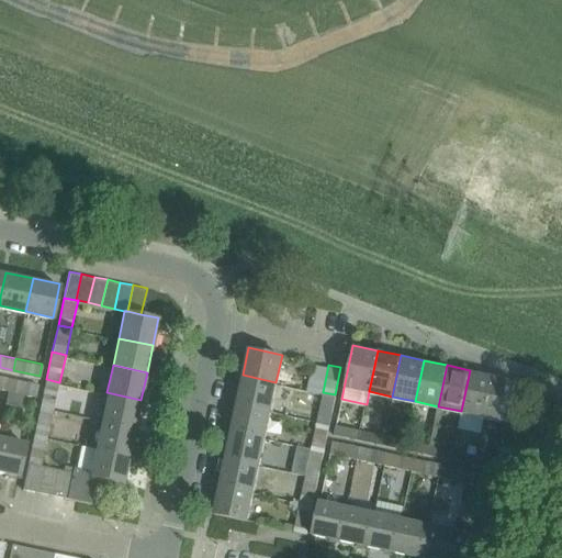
[(493,375),(470,370),(461,411),(484,416),(493,375)]
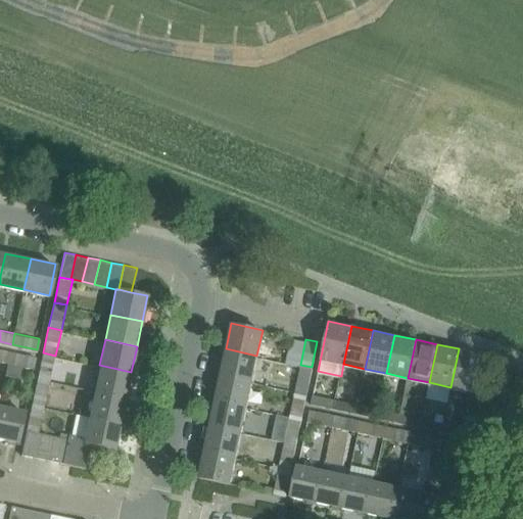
[(0,360),(8,362),(11,350),(0,347),(0,360)]
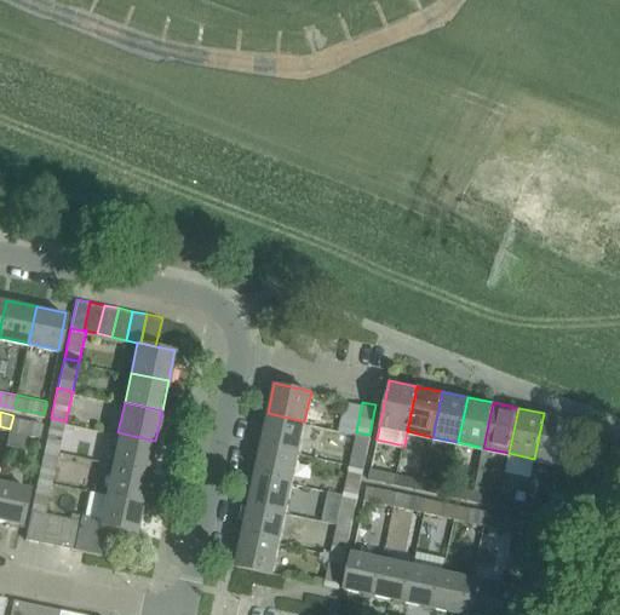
[(298,452),(304,421),(268,413),(262,443),(298,452)]
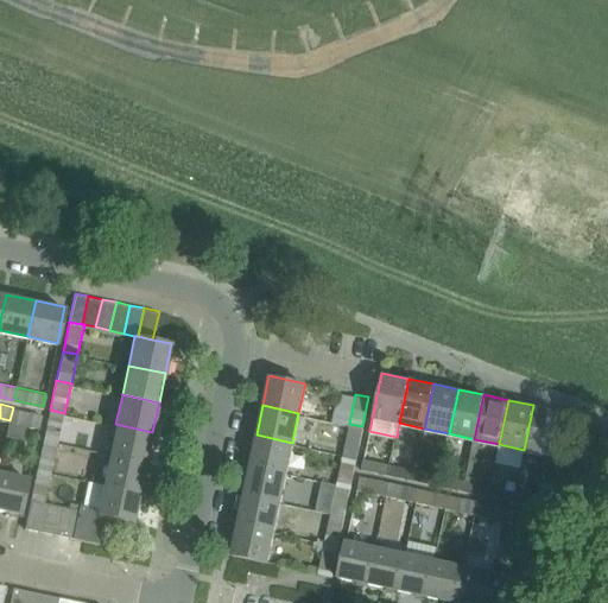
[(524,450),(549,455),(558,411),(533,405),(524,450)]
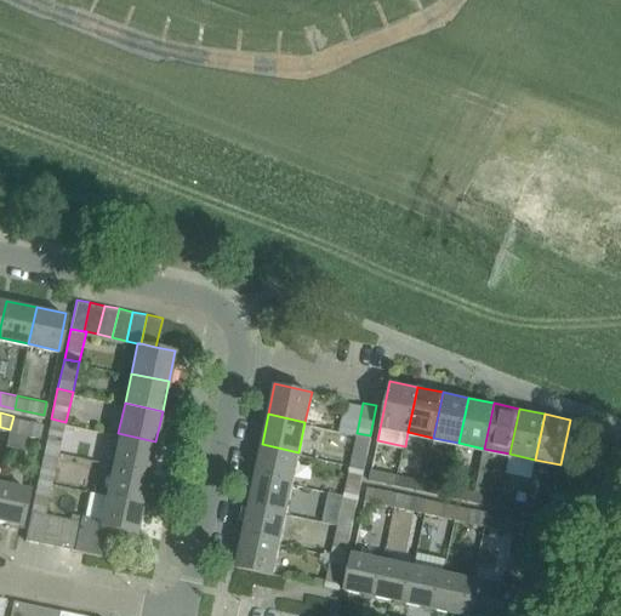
[(43,422),(13,416),(10,429),(40,435),(43,422)]
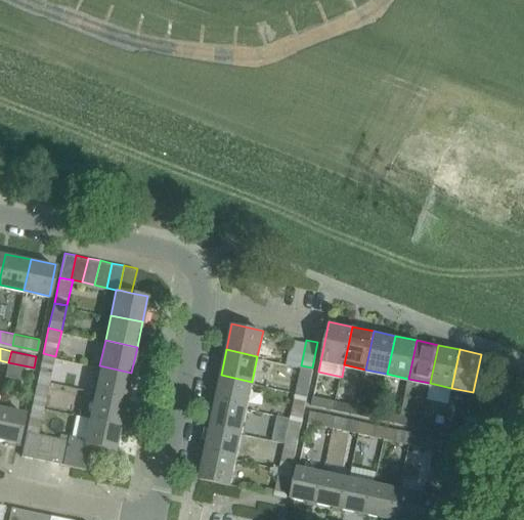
[(50,381),(55,356),(43,353),(37,378),(50,381)]
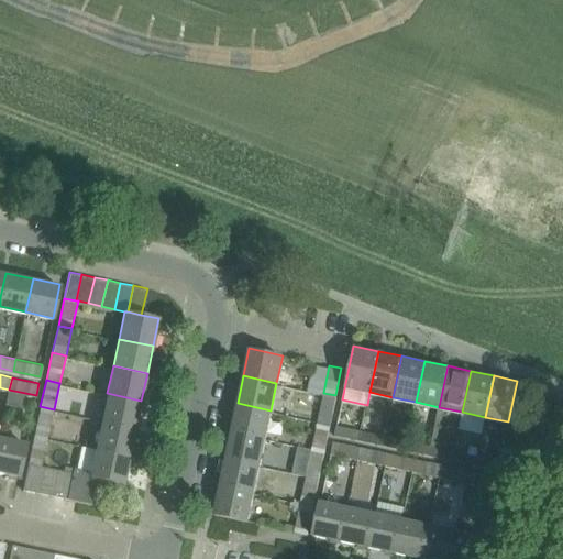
[(107,393),(101,420),(135,427),(141,401),(107,393)]
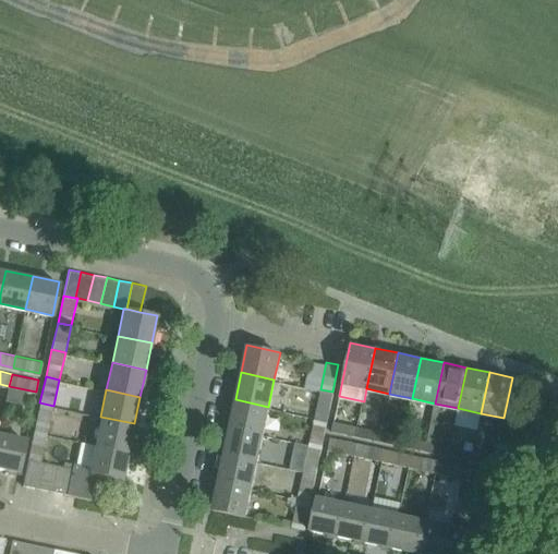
[(320,389),(315,417),(327,419),(332,392),(320,389)]
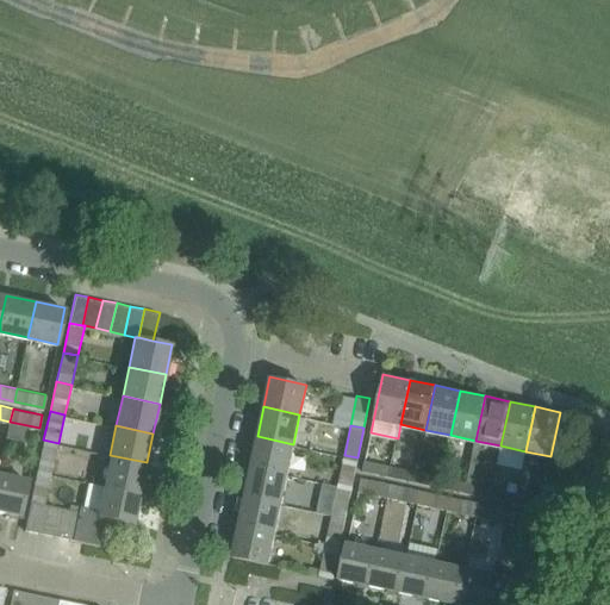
[(257,436),(250,466),(287,473),(293,444),(257,436)]
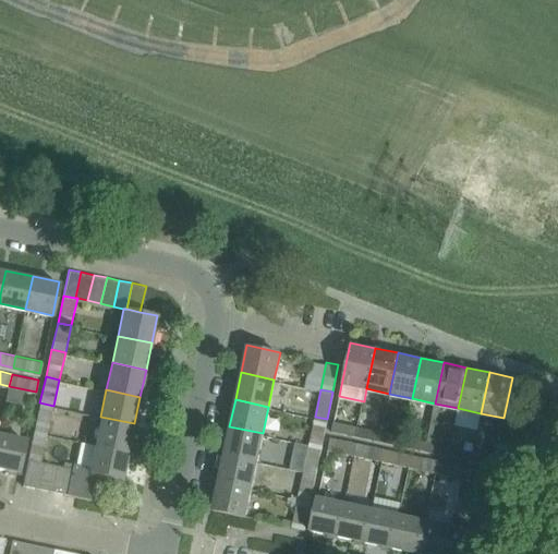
[(39,402),(34,430),(47,433),(53,406),(39,402)]
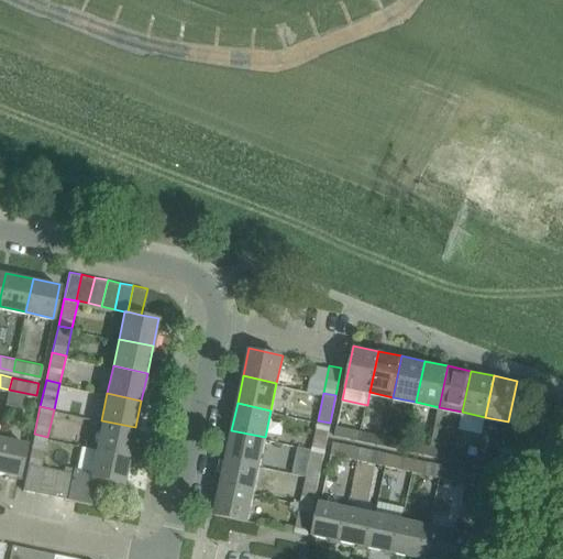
[(334,434),(360,439),(362,430),(345,427),(348,419),(338,418),(334,434)]
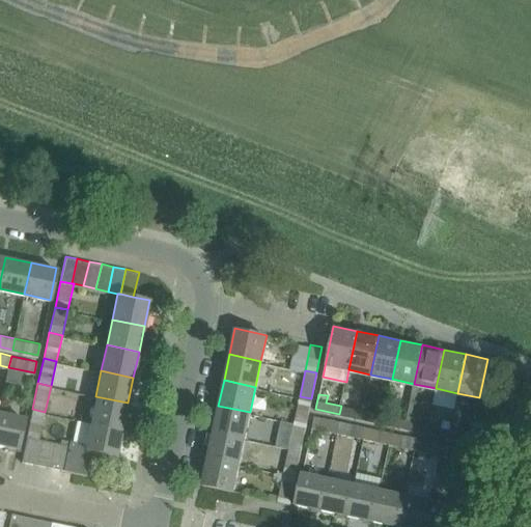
[(122,428),(128,403),(95,396),(90,421),(122,428)]
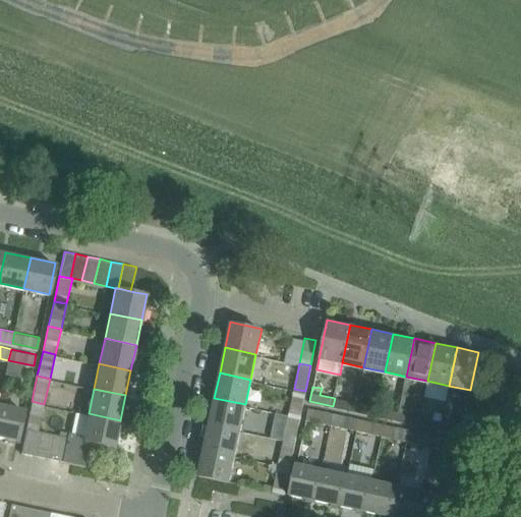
[(299,416),(305,391),(294,389),(288,413),(299,416)]
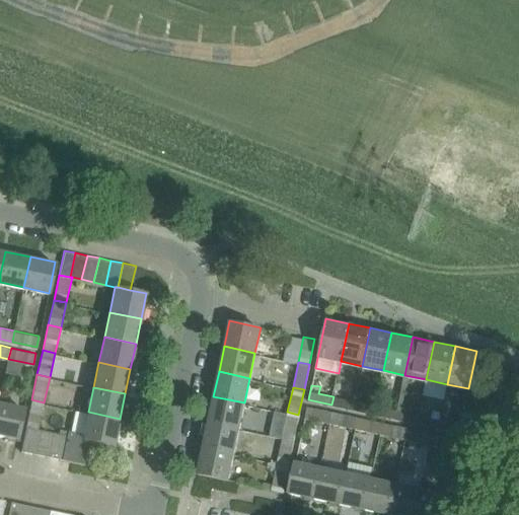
[(213,396),(208,421),(239,428),(244,402),(213,396)]
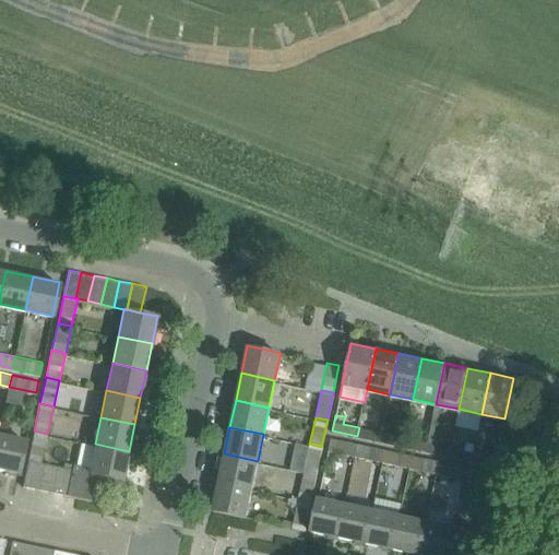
[(382,432),(359,427),(357,436),(380,441),(382,432)]
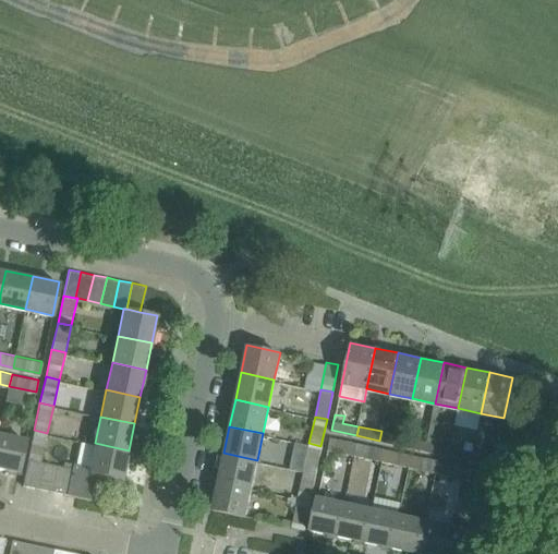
[(41,460),(47,433),(34,430),(27,458),(41,460)]
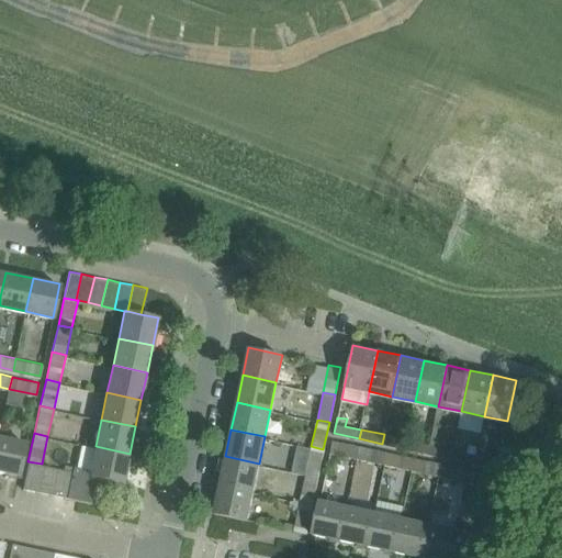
[(382,444),(405,448),(407,438),(384,434),(382,444)]
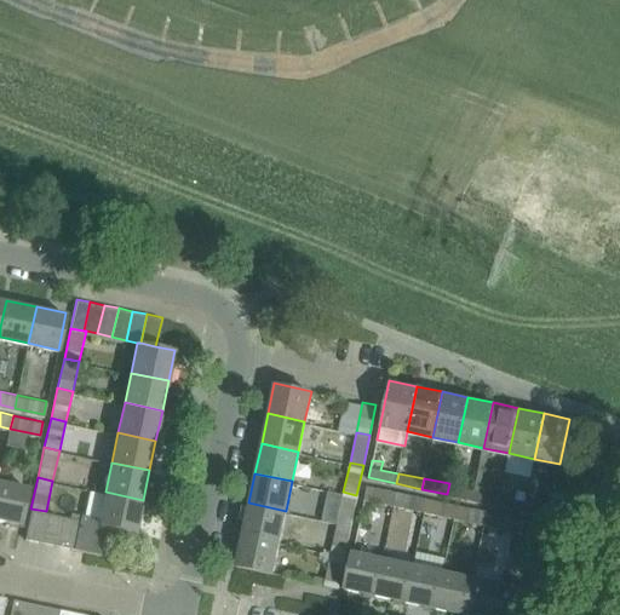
[(0,481),(0,518),(21,523),(28,487),(0,481)]
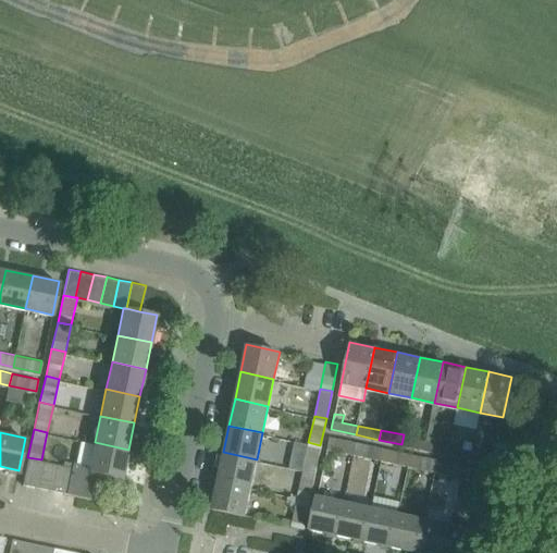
[(353,452),(356,440),(330,434),(327,446),(353,452)]
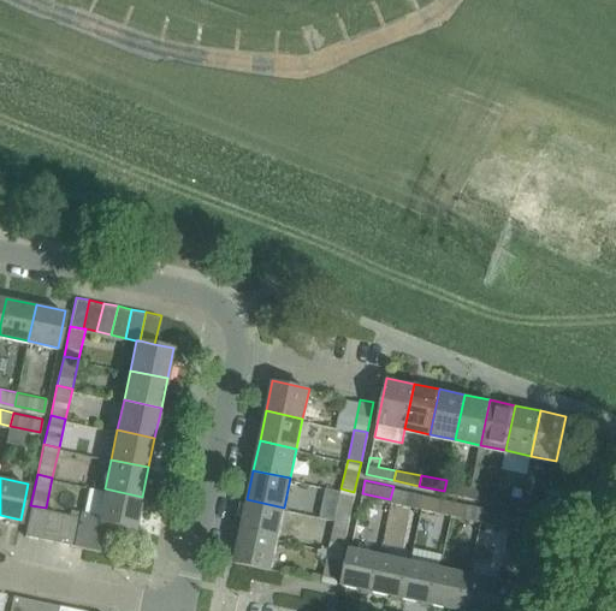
[(472,486),(446,480),(444,491),(469,496),(472,486)]
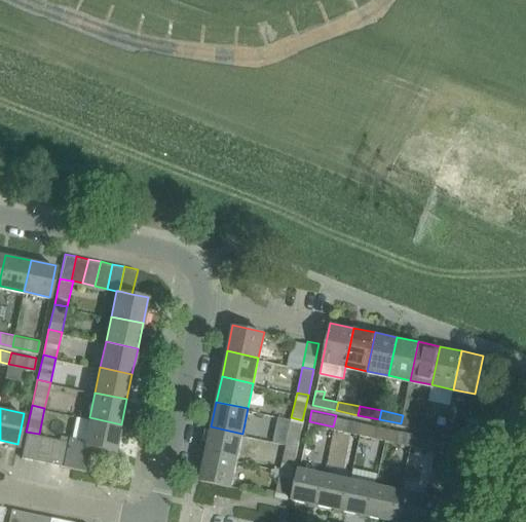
[(360,433),(362,421),(336,415),(333,426),(360,433)]
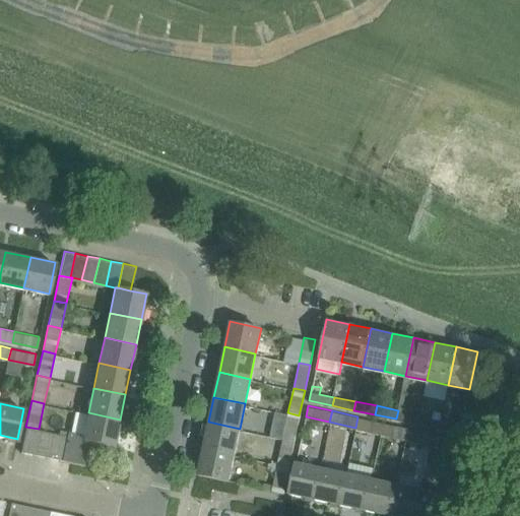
[(396,418),(417,424),(419,414),(398,410),(396,418)]
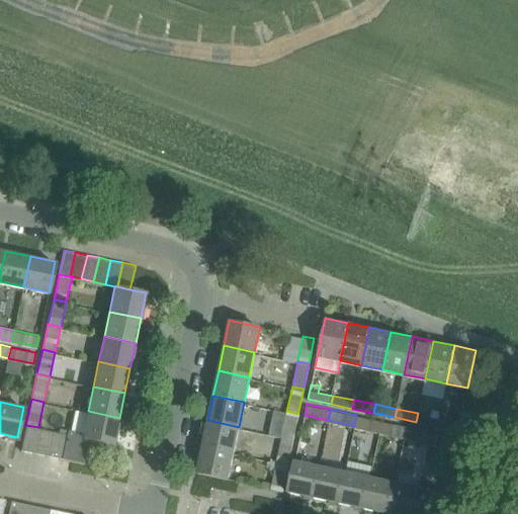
[(113,443),(119,418),(88,411),(82,436),(90,438),(113,443)]
